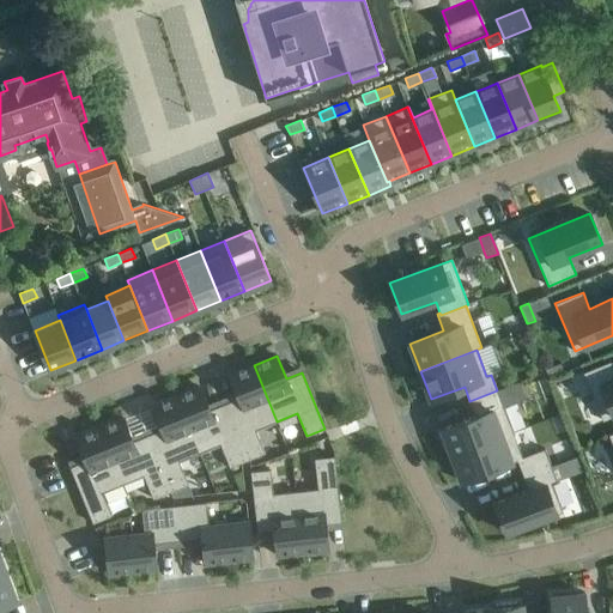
[(612,365),(611,360),(583,372),(602,420),(612,416),(612,365)]
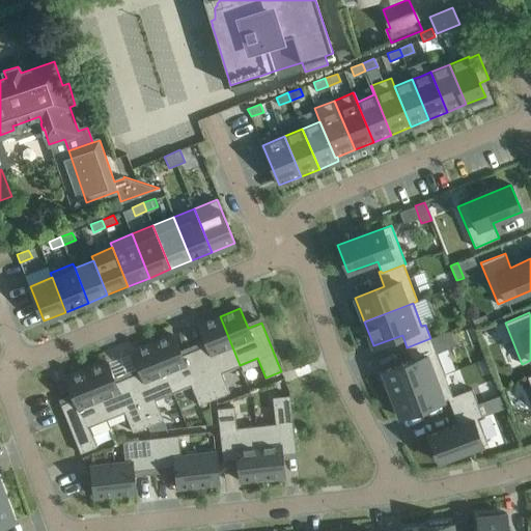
[(486,314),(472,319),(475,328),(490,322),(486,314)]
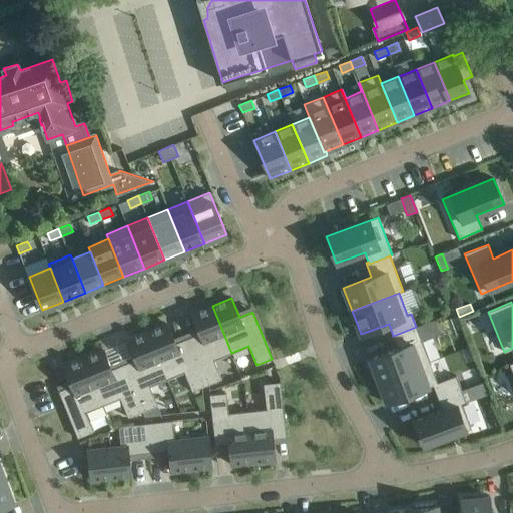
[(212,306),(192,314),(200,333),(187,338),(207,385),(221,379),(213,360),(231,353),(212,306)]
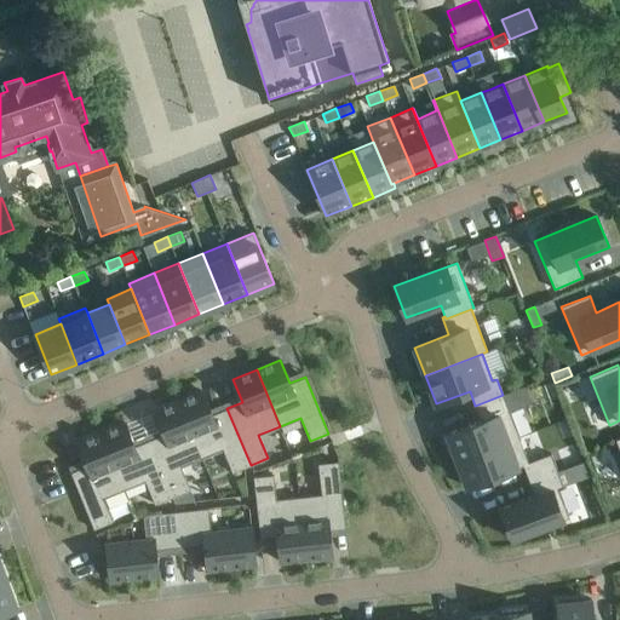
[(212,414),(202,391),(179,401),(202,458),(223,449),(233,472),(251,465),(227,408),(212,414)]
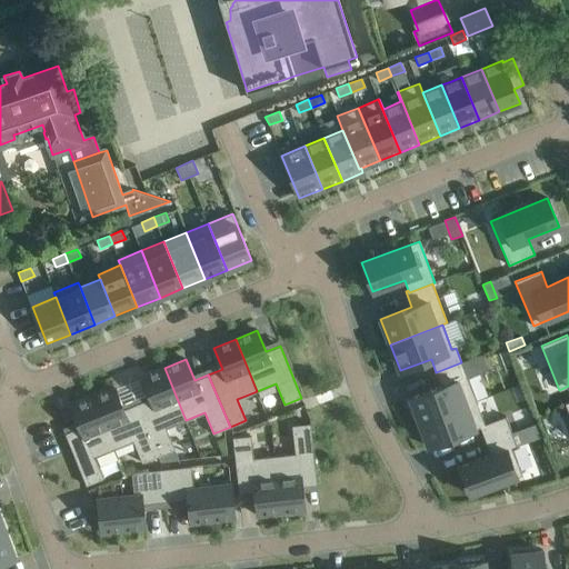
[(419,422),(476,401),(461,362),(436,372),(441,386),(410,398),(419,422)]
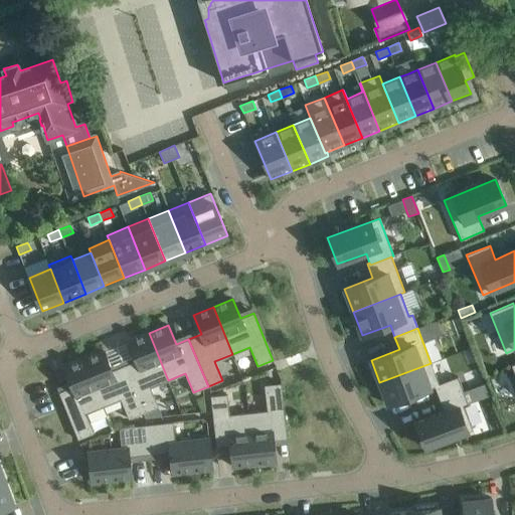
[(124,365),(144,412),(158,406),(150,387),(168,380),(149,333),(129,341),(137,360),(124,365)]
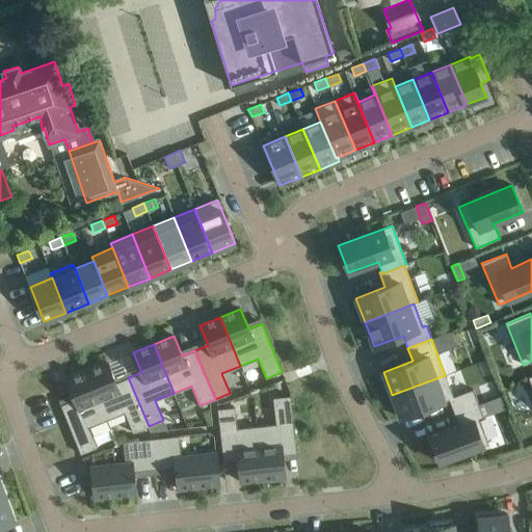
[(107,363),(87,371),(107,420),(125,413),(133,432),(149,426),(128,377),(115,382),(107,363)]
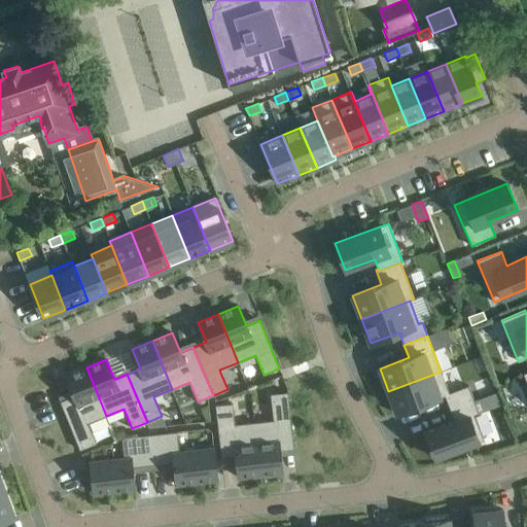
[(66,376),(73,395),(60,401),(79,450),(96,443),(88,423),(106,416),(86,367),(66,376)]
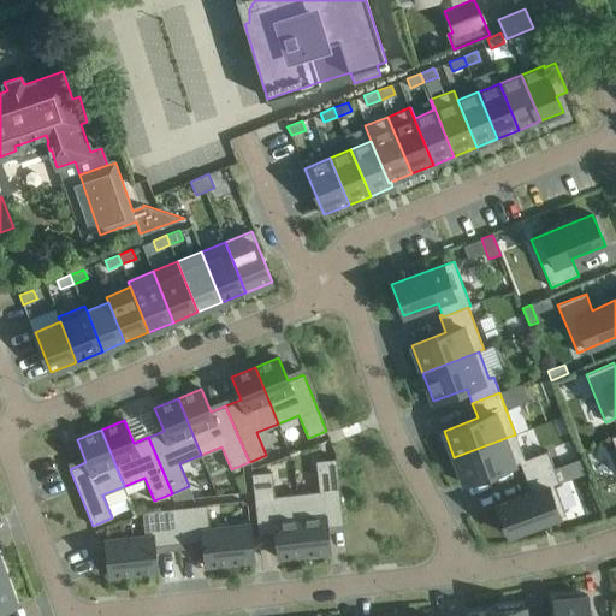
[(515,434),(454,457),(465,484),(520,463),(526,478),(554,467),(548,450),(525,460),(515,434)]
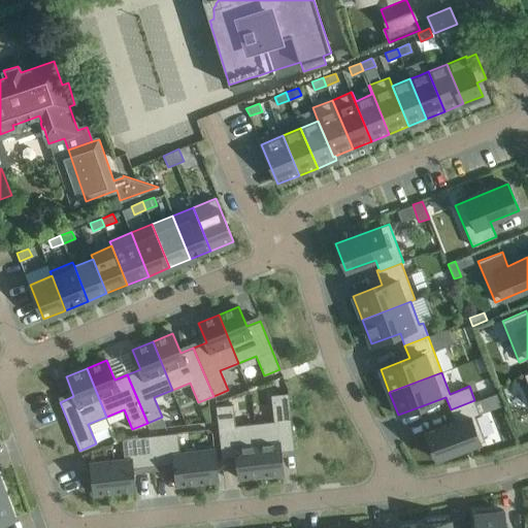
[(498,391),(492,394),(496,404),(502,401),(498,391)]
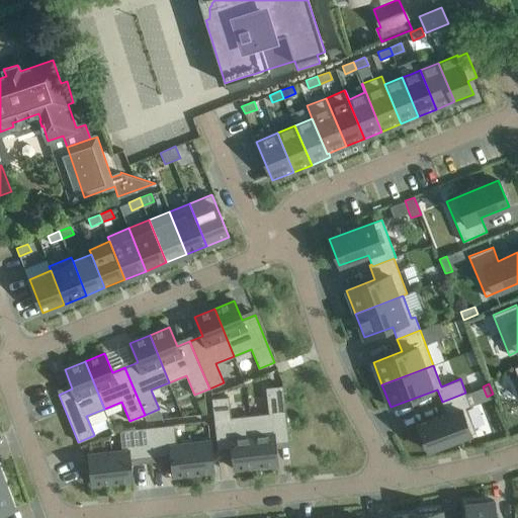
[(266,387),(268,413),(250,415),(256,465),(277,463),(275,442),(288,441),(282,385),(266,387)]
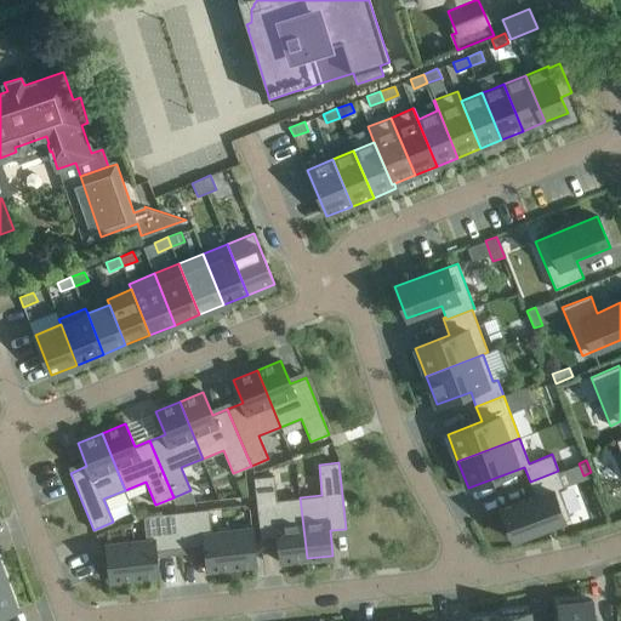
[(558,471),(530,482),(535,496),(501,510),(513,540),(570,518),(559,489),(564,488),(558,471)]
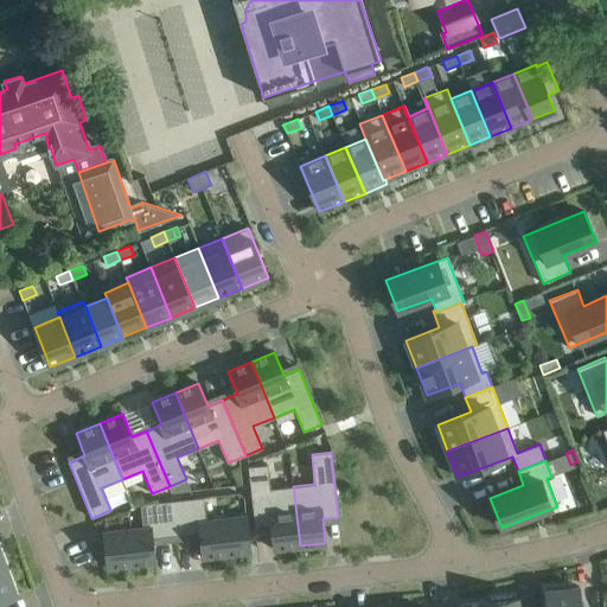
[(255,526),(272,524),(274,549),(300,545),(293,486),(270,489),(268,465),(248,466),(255,526)]
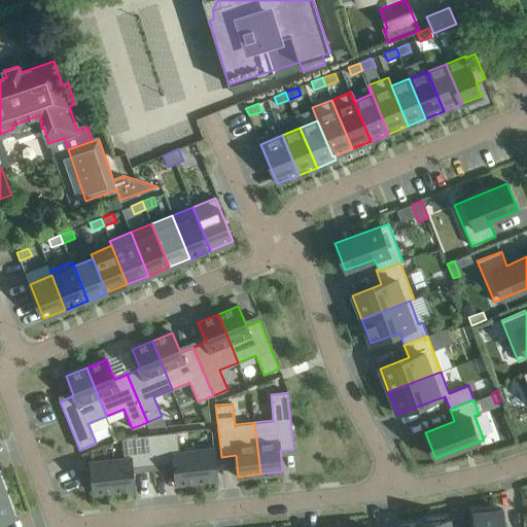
[(152,464),(174,462),(176,484),(217,479),(213,449),(179,453),(177,431),(149,434),(152,464)]
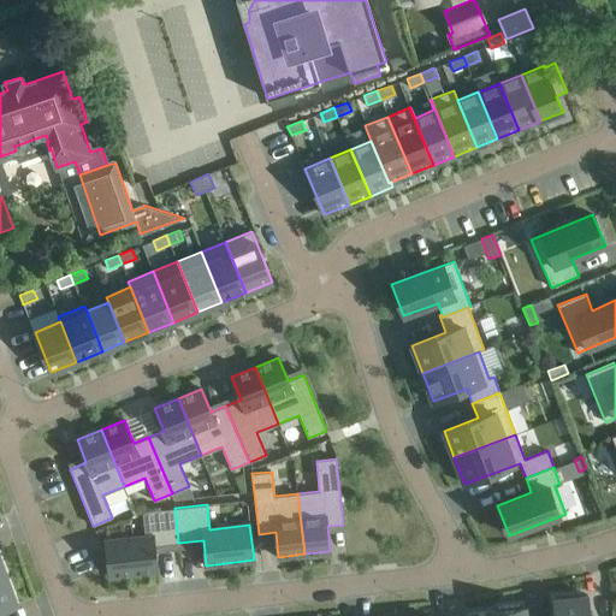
[(178,543),(175,508),(142,511),(146,537),(105,540),(110,576),(157,570),(154,546),(178,543)]
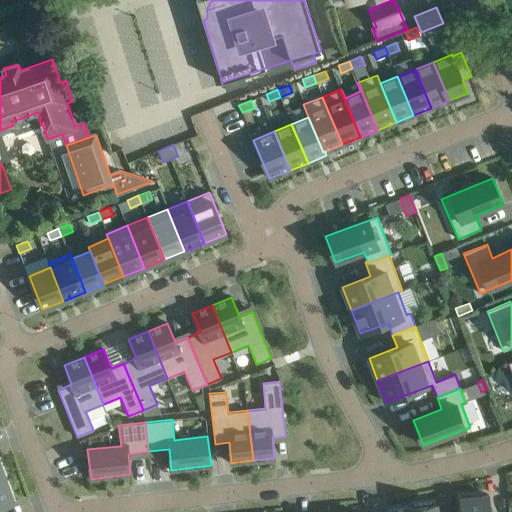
[(6,480),(0,482),(0,507),(14,502),(6,480)]
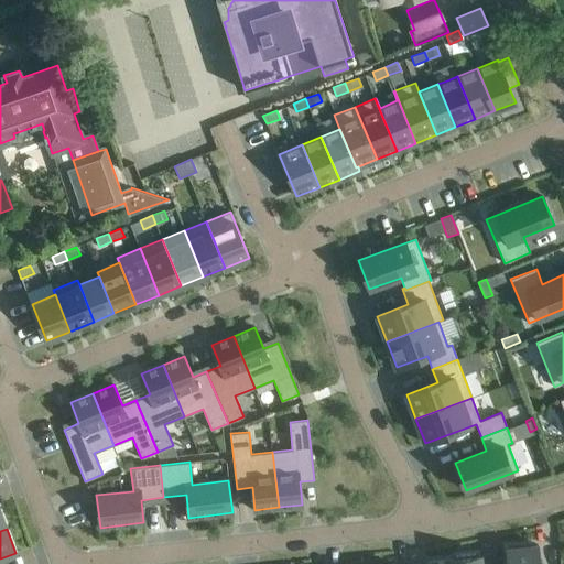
[(507,549),(508,563),(540,563),(538,544),(532,545),(532,543),(513,545),(514,548),(507,549)]
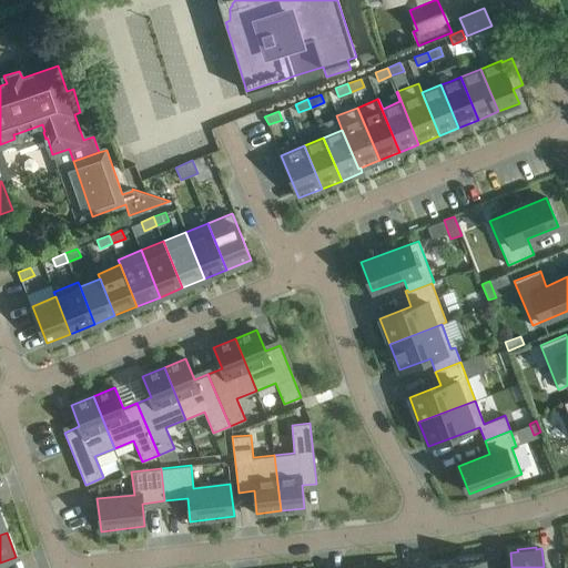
[(455,567),(485,567),(484,559),(478,560),(478,558),(459,560),(459,563),(455,563),(455,567)]
